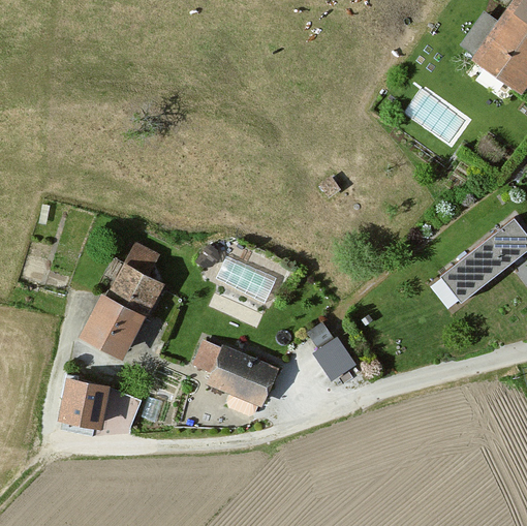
[(526,0),(508,0),(472,55),(523,89),(526,82),(526,0)]
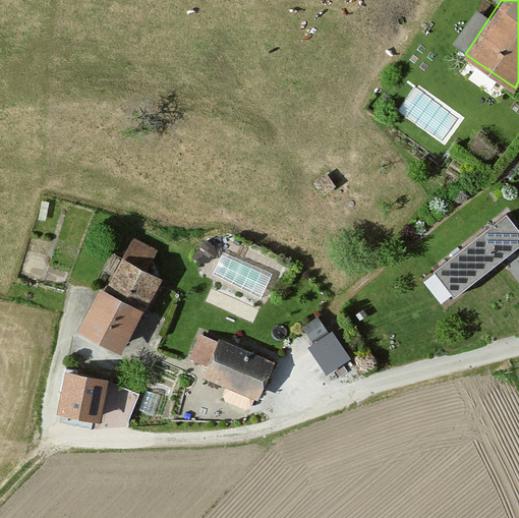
[(518,223),(512,214),(433,272),(453,299),(518,249),(518,223)]
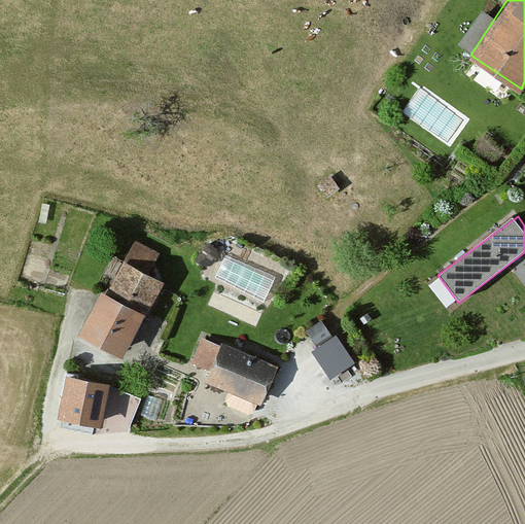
[(158,254),(133,242),(106,294),(145,315),(163,281),(147,274),(158,254)]
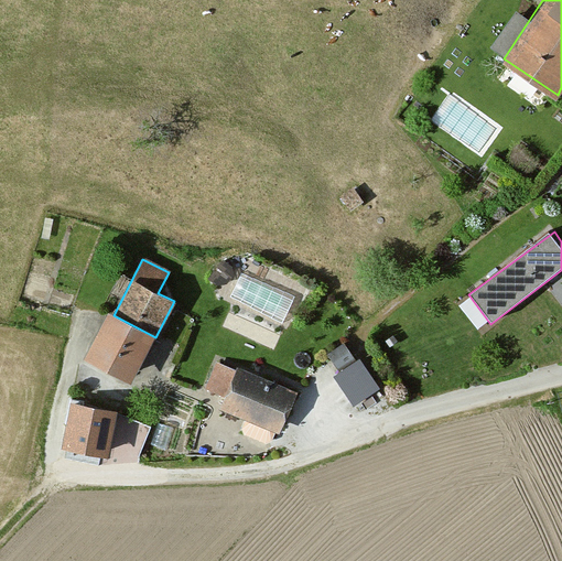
[(114,315),(108,313),(84,358),(132,384),(155,337),(114,315)]
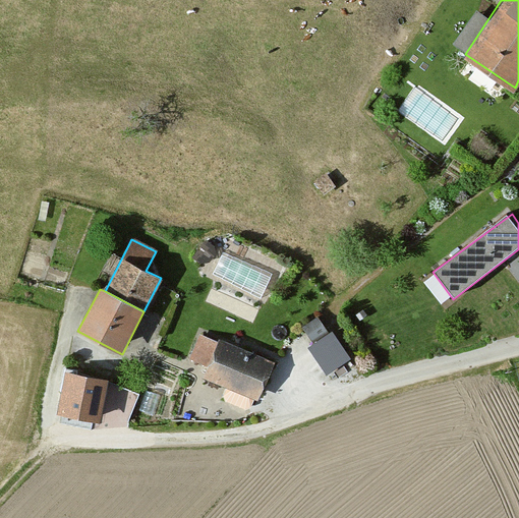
[(299,330),(330,373),(350,359),(320,314),(299,330)]
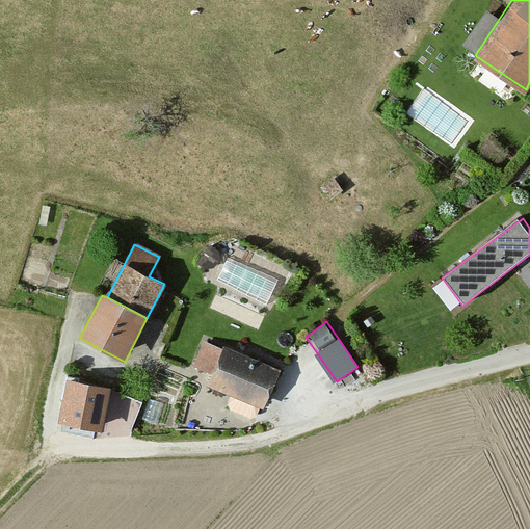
[(280,370),(204,341),(193,368),(213,375),(208,391),(263,412),(280,370)]
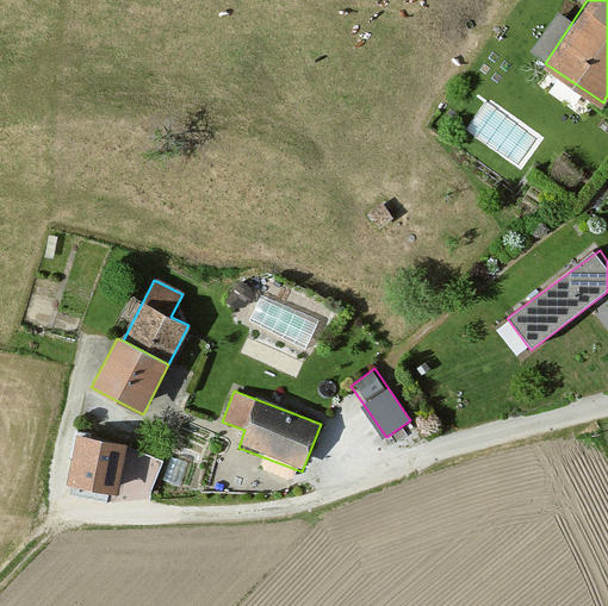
[(129,439),(78,429),(67,483),(118,493),(129,439)]
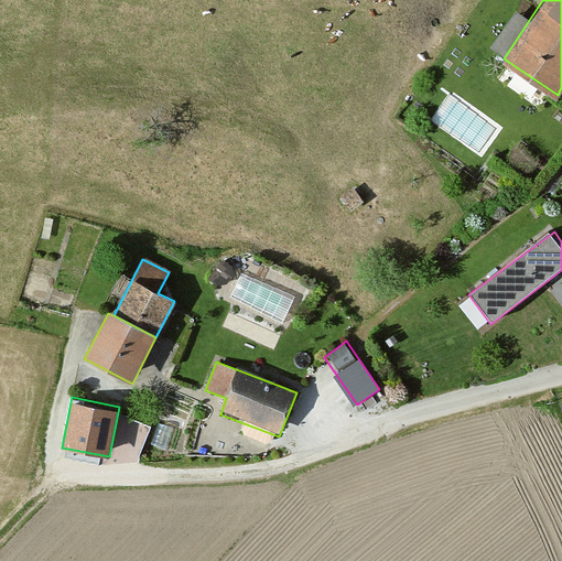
[(152,429),(132,421),(119,453),(139,461),(152,429)]
